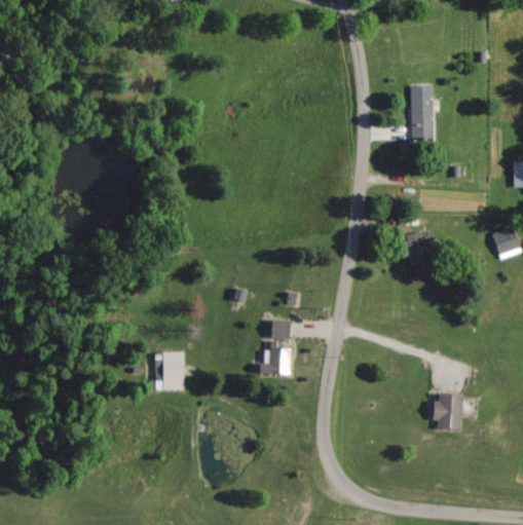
[(412,85),(412,143),(434,144),(435,85),(412,85)]
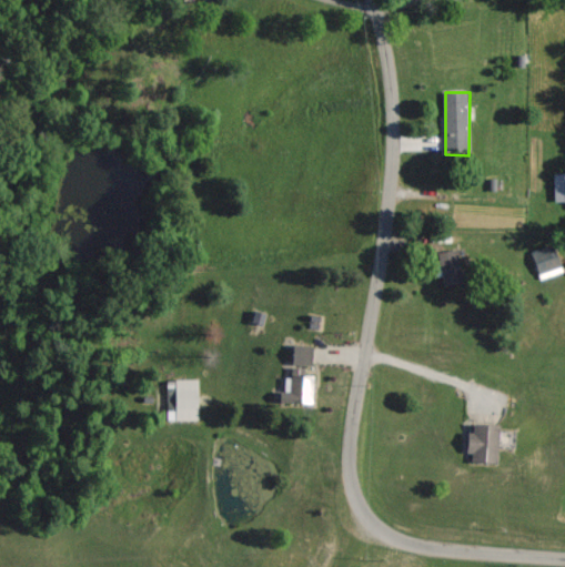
[(564,173),(554,174),(555,202),(564,201),(564,173)]
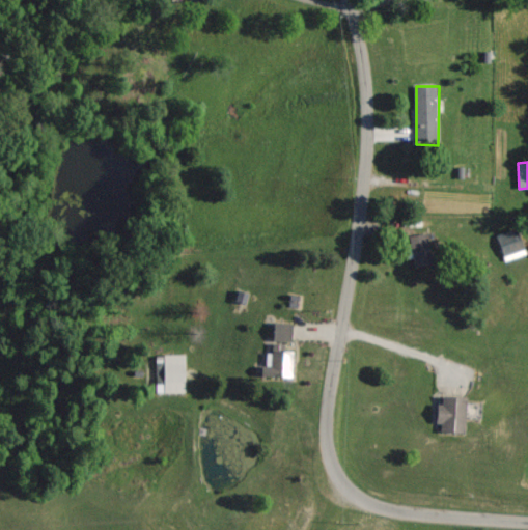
[(507,262),(527,255),(518,228),(497,236),(507,262)]
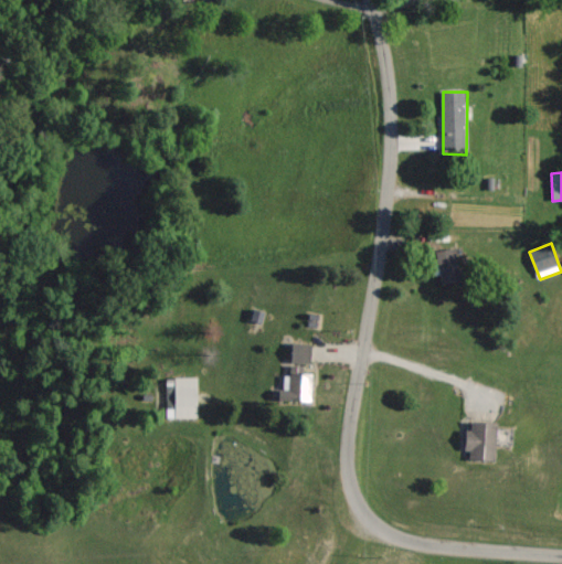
[(442,284),(459,283),(457,249),(435,252),(437,276),(442,275),(442,284)]
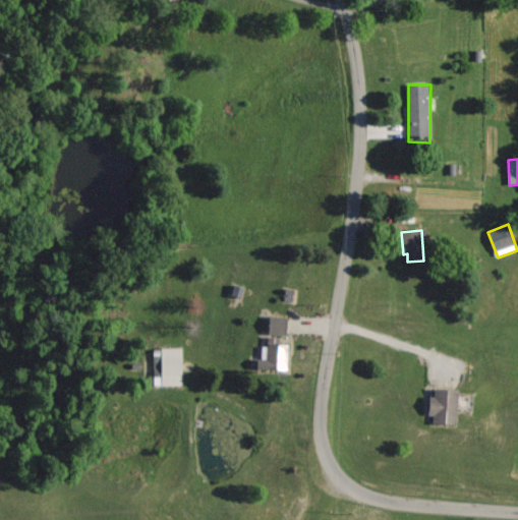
[(287,336),(288,318),(273,316),(272,336),(287,336)]
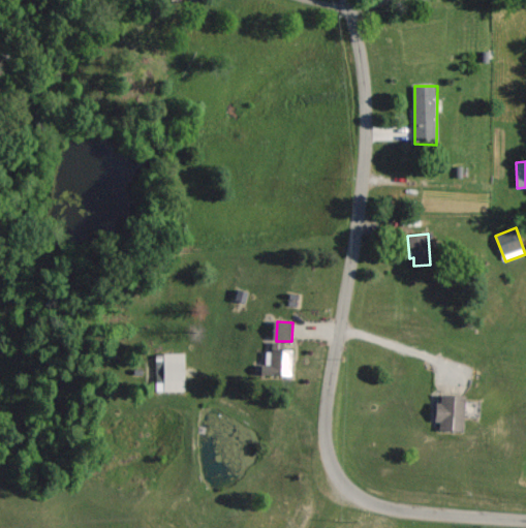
[(163,383),(156,383),(156,393),(186,392),(186,354),(163,354),(163,383)]
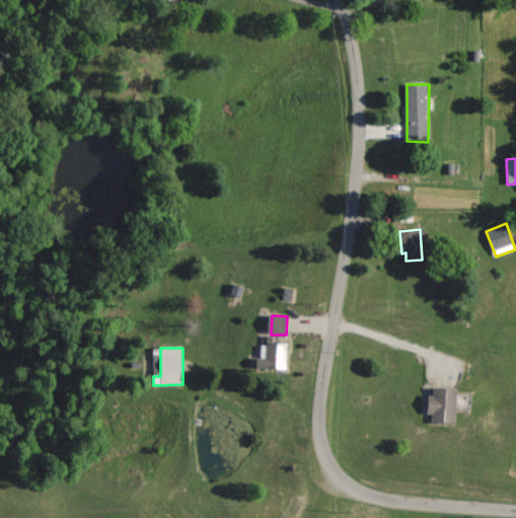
[(457,388),(433,387),(433,396),(428,395),(427,415),(432,415),(432,423),(456,424),(457,388)]
